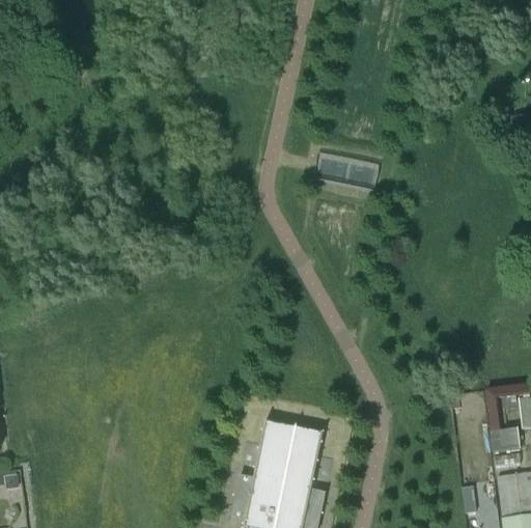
[(379,164),(317,151),(312,176),(373,189),(379,164)]
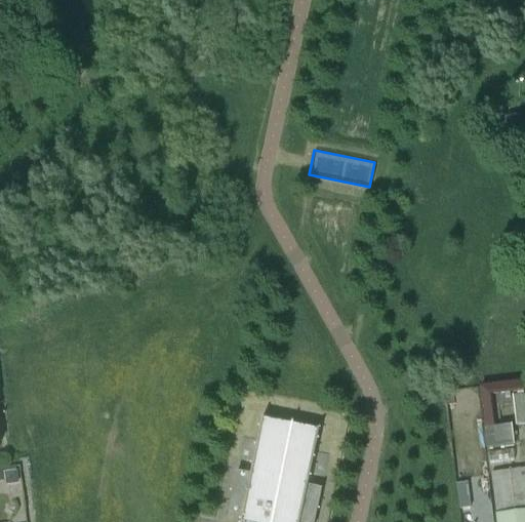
[(524,420),(524,393),(523,378),(483,385),(479,386),(485,424),(493,423),(490,392),(511,389),(515,423),(524,420)]
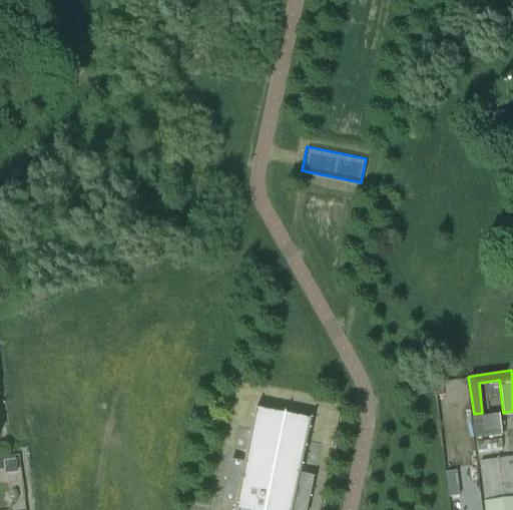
[(307,438),(311,417),(254,406),(250,427),(243,461),(236,460),(230,458),(222,498),(230,499),(235,500),(233,509),(306,509),(313,475),(307,474),(300,472),(307,438)]
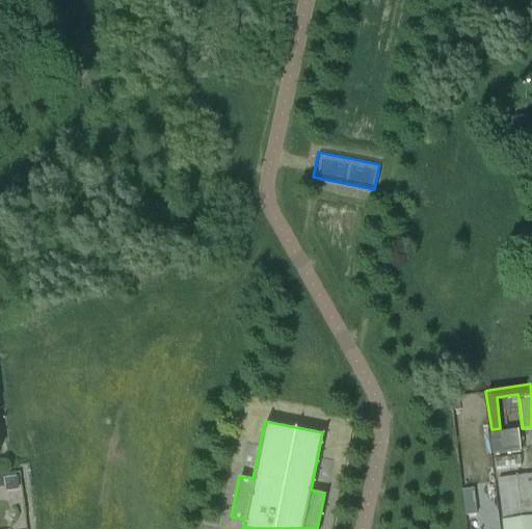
[(493,452),(520,449),(517,429),(490,432),(493,452)]
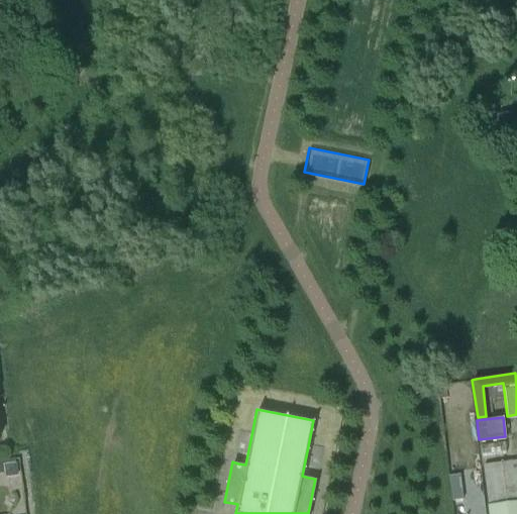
[(482,454),(506,451),(504,439),(480,442),(482,454)]
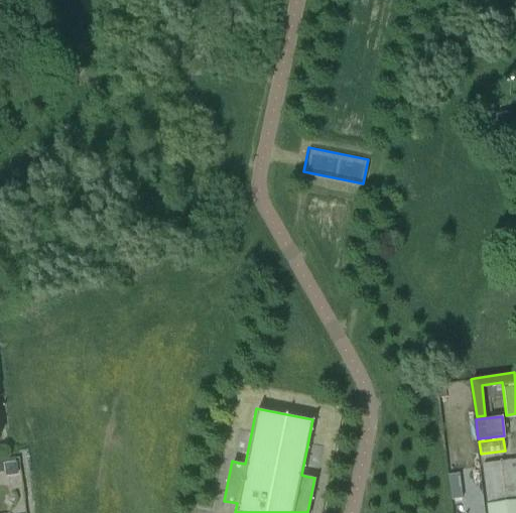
[(515,458),(483,462),(488,502),(515,498),(515,458)]
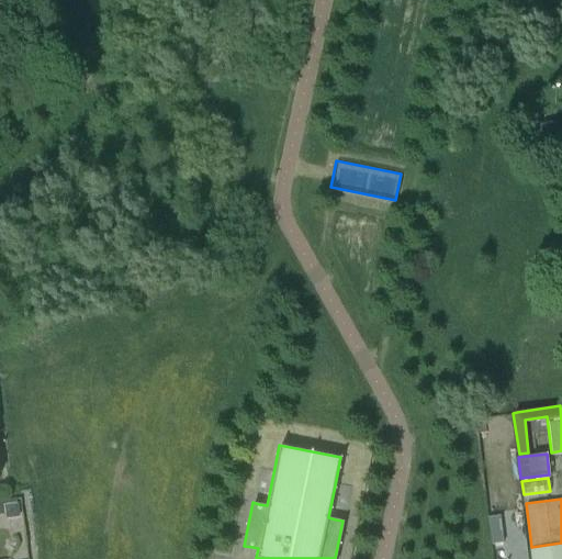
[(4,503),(6,516),(20,514),(18,502),(4,503)]
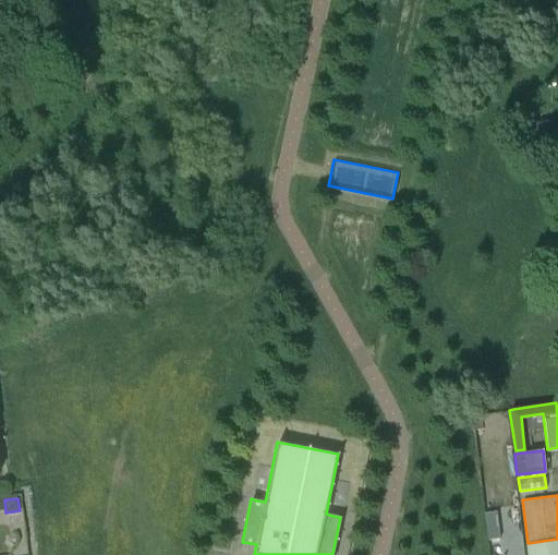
[(496,510),(484,511),(487,539),(499,538),(496,510)]
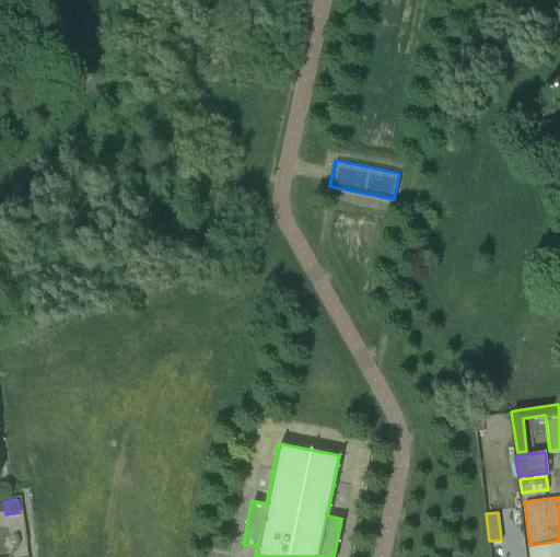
[(559,556),(559,541),(529,545),(529,556),(559,556)]
